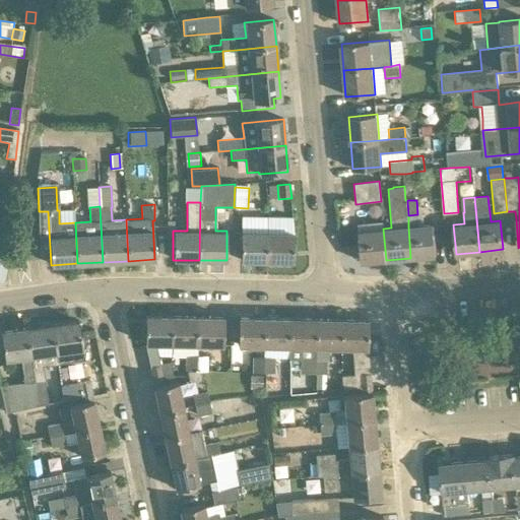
[(386,260),(383,229),(382,222),(358,224),(361,262),(386,260)]
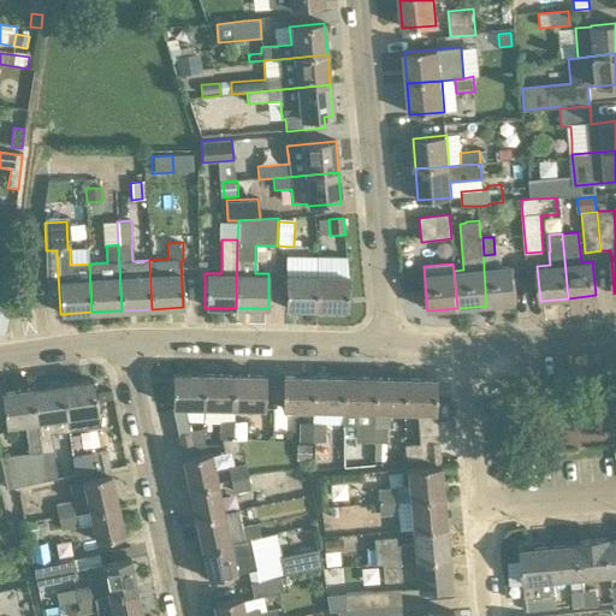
[(484,268),(486,306),(516,303),(513,265),(502,266),(484,268)]
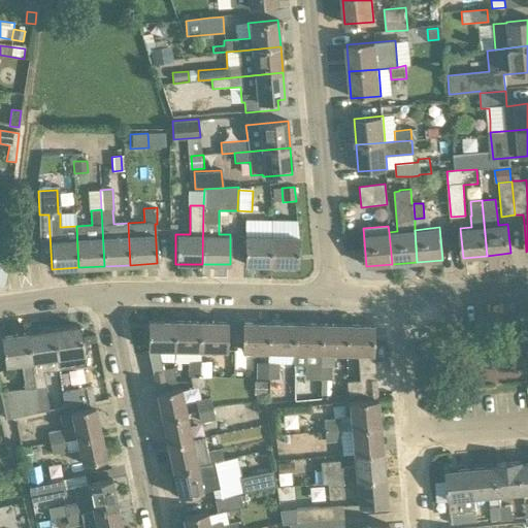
[(270,265),(271,236),(244,236),(243,265),(270,265)]
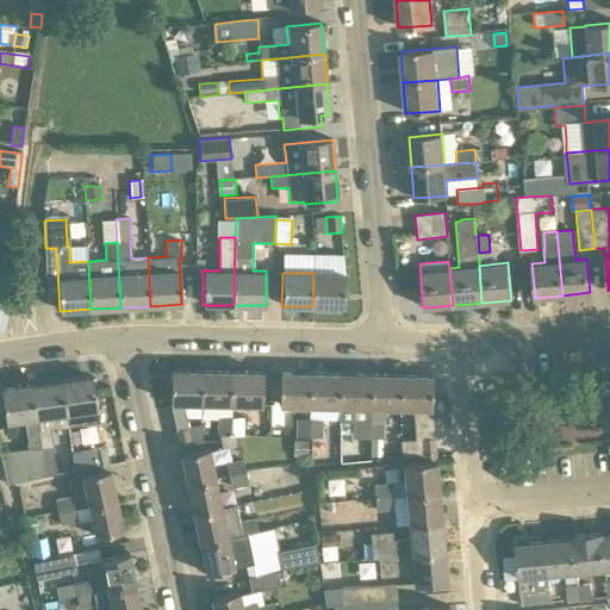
[(313,273),(312,306),(343,307),(344,274),(313,273)]
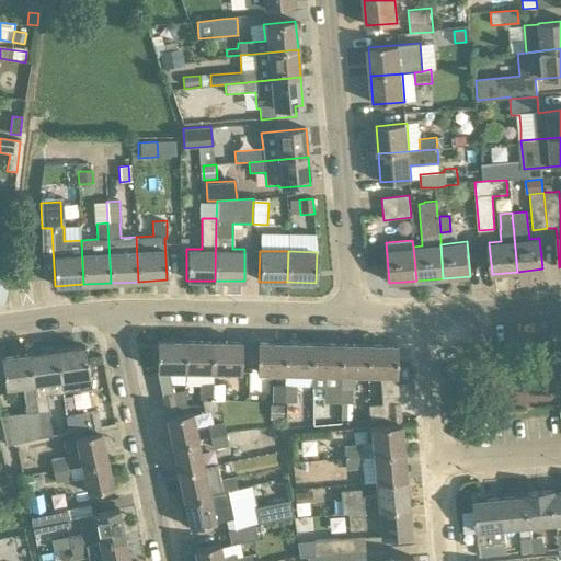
[(185,371),(185,341),(157,340),(157,370),(164,409),(186,402),(185,391),(173,393),(168,371),(185,371)]
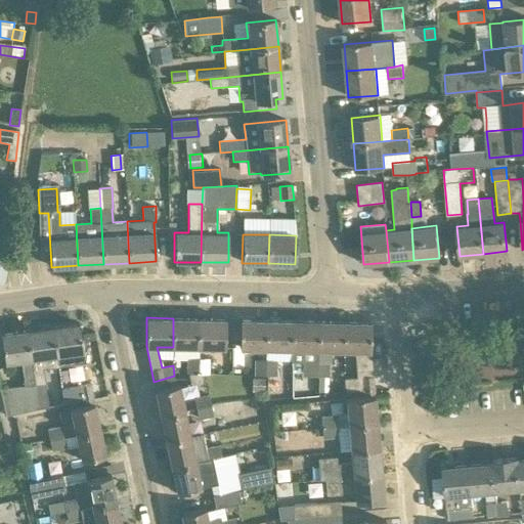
[(199,347),(199,319),(173,318),(173,347),(199,347)]
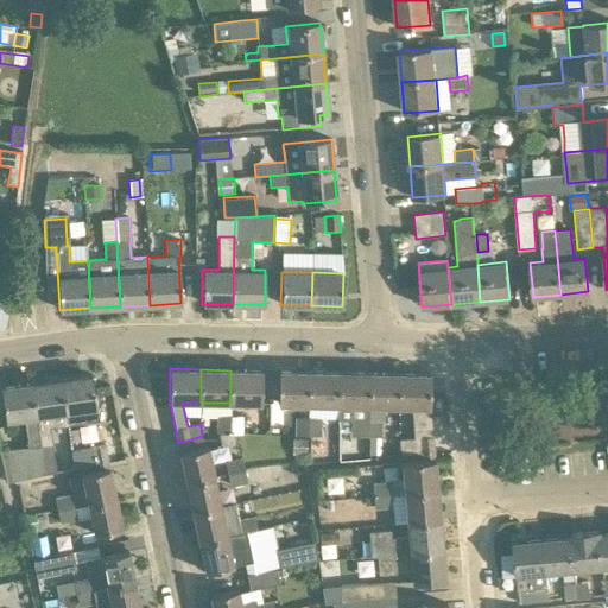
[(230,371),(230,403),(261,404),(261,371),(230,371)]
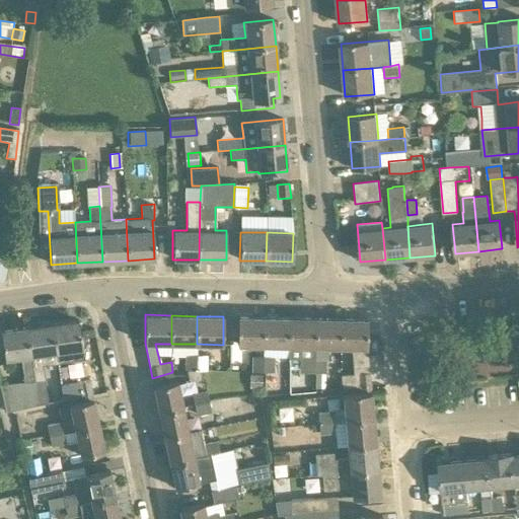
[(263,345),(265,317),(238,316),(238,345),(263,345)]
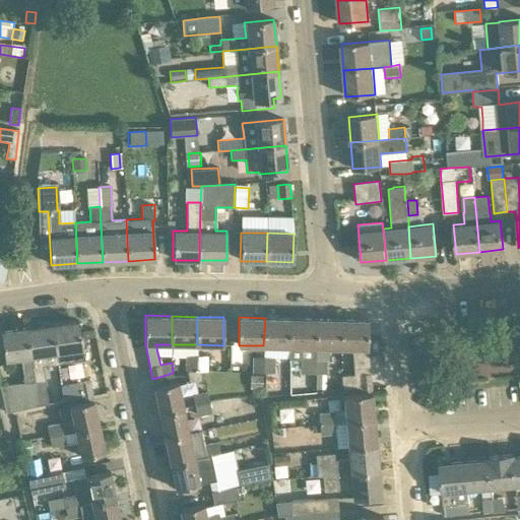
[(288,347),(290,319),(265,318),(263,345),(275,346),(288,347)]
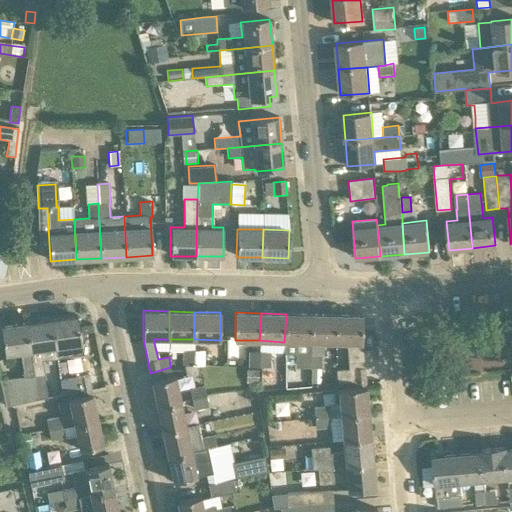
[(310,368),(311,314),(286,314),(284,342),(284,354),(294,354),(294,368),(310,368)]
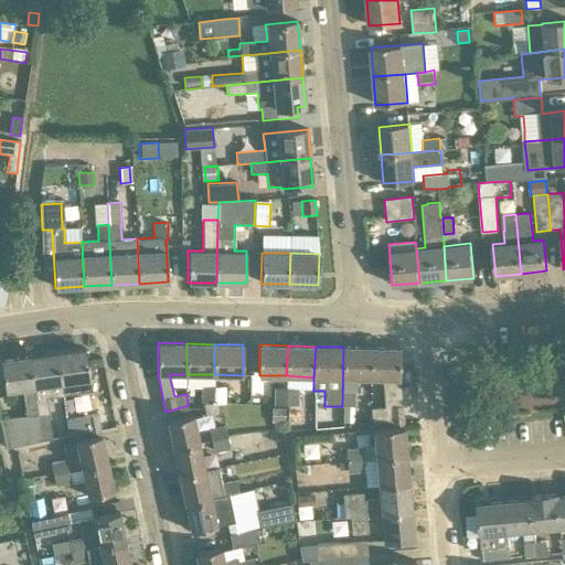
[(371,379),(372,348),(343,347),(342,406),(342,424),(353,424),(354,391),(359,392),(360,379),(371,379)]
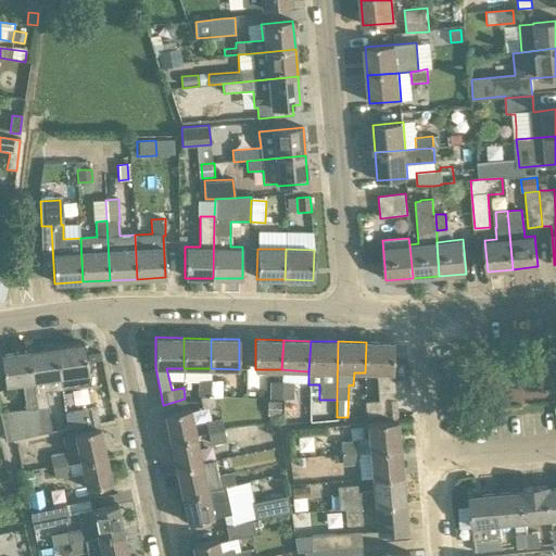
[(366,342),(365,373),(376,373),(378,399),(365,401),(366,417),(396,415),(393,374),(393,343),(366,342)]
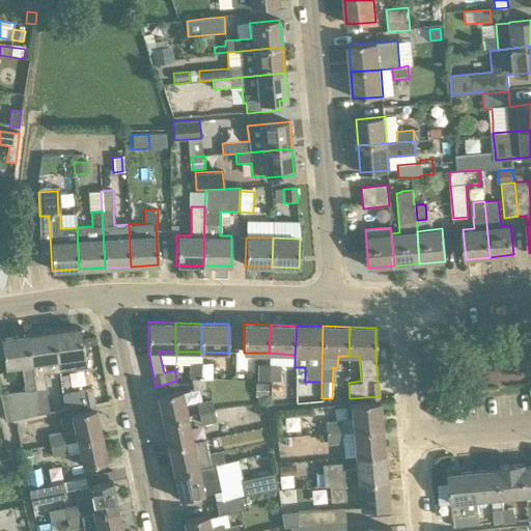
[(53,332),(59,371),(86,367),(80,328),(53,332)]
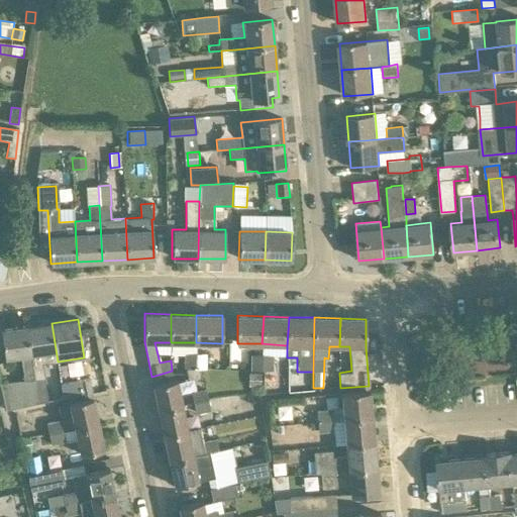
[(43,364),(58,362),(52,323),(26,326),(30,354),(40,404),(48,402),(43,364)]
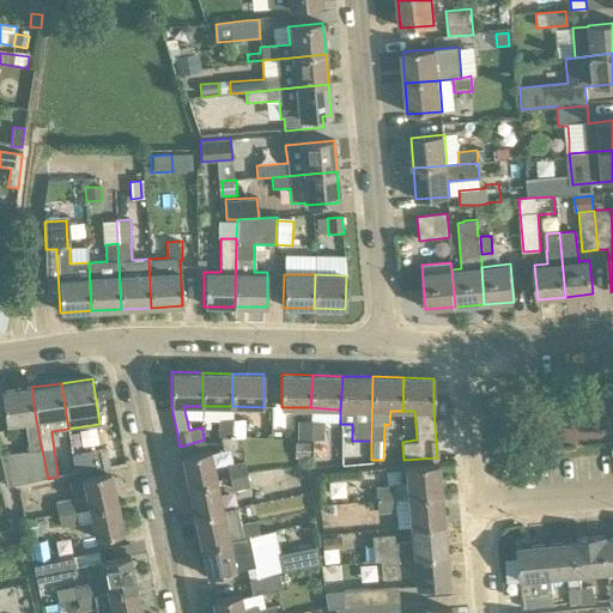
[(0,460),(6,487),(48,479),(36,420),(31,387),(0,392),(5,425),(24,422),(28,451),(0,454),(0,460)]
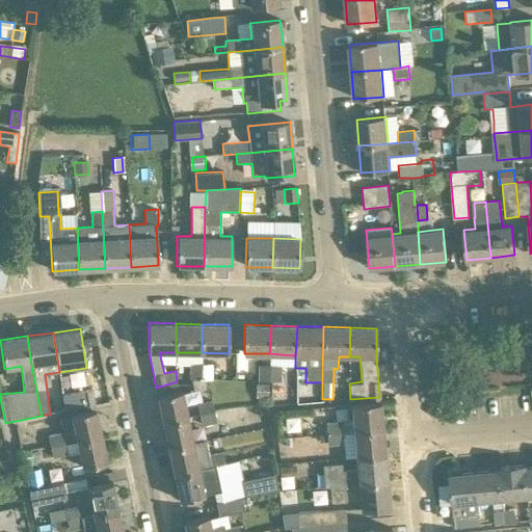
[(95,338),(82,339),(84,347),(96,346),(95,338)]
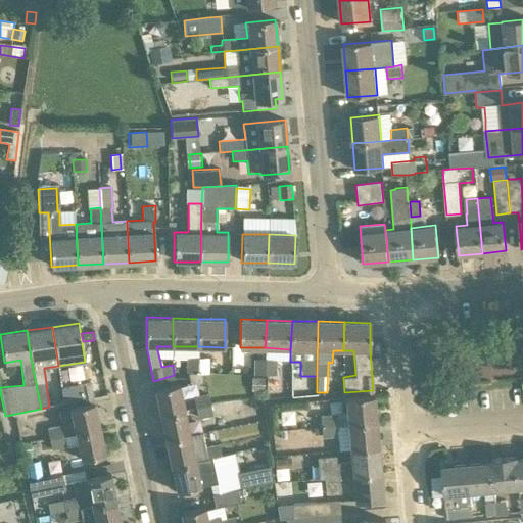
[(197,373),(197,358),(187,358),(187,373),(197,373)]
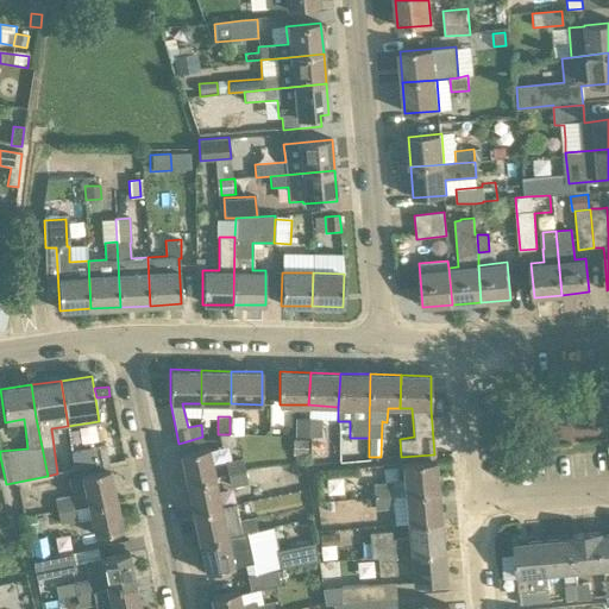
[(230,416),(230,434),(243,435),(244,416),(230,416)]
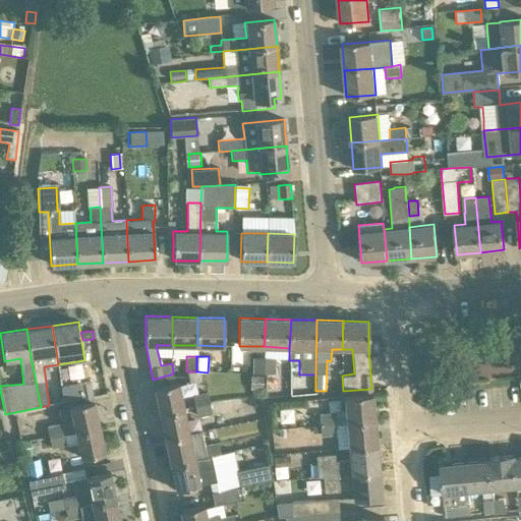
[(252,357),(252,372),(264,373),(264,358),(252,357)]
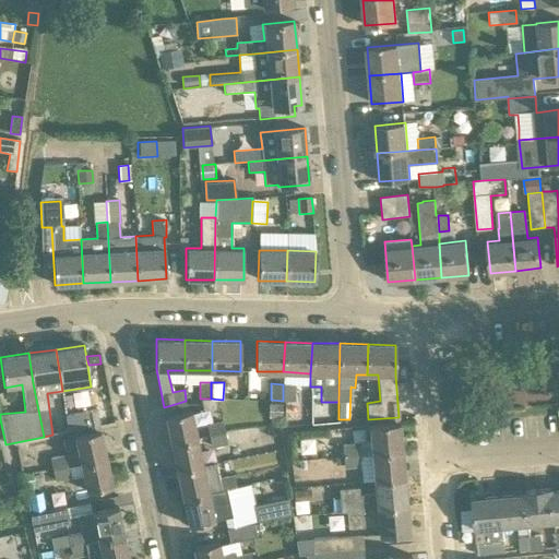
[(283,384),(283,401),(284,401),(295,401),(295,395),(295,390),(295,384),(283,384)]
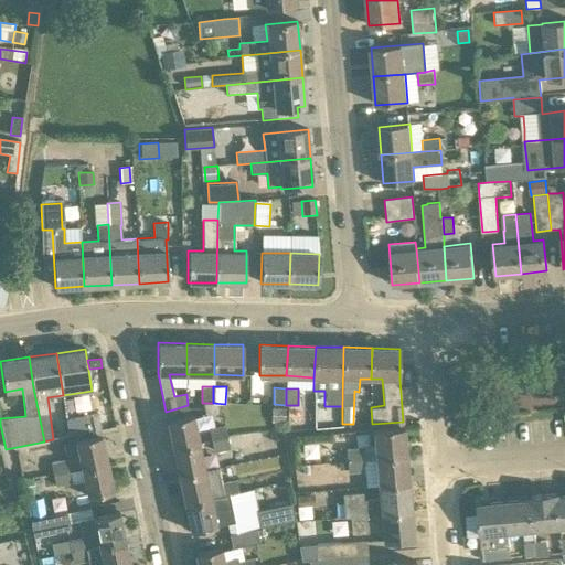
[(287,408),(273,407),(273,422),(287,423),(287,408)]
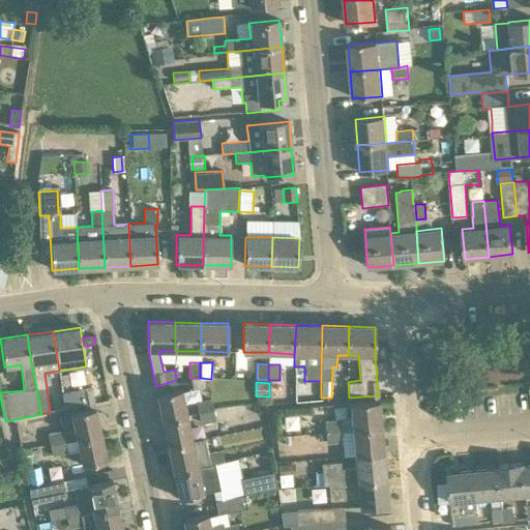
[(163,420),(187,414),(182,387),(156,392),(163,420)]
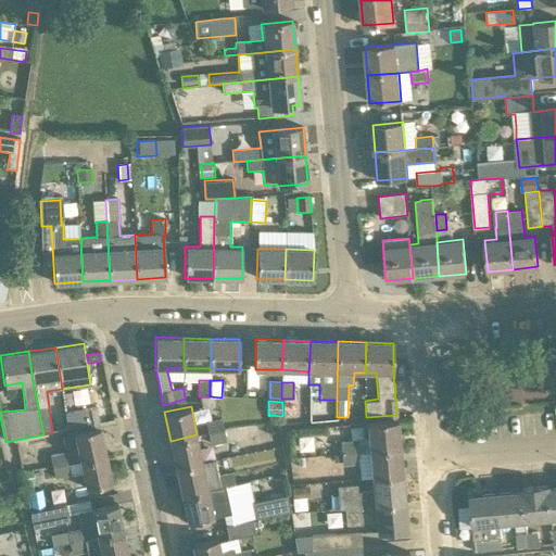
[(98,421),(96,407),(64,415),(66,428),(98,421)]
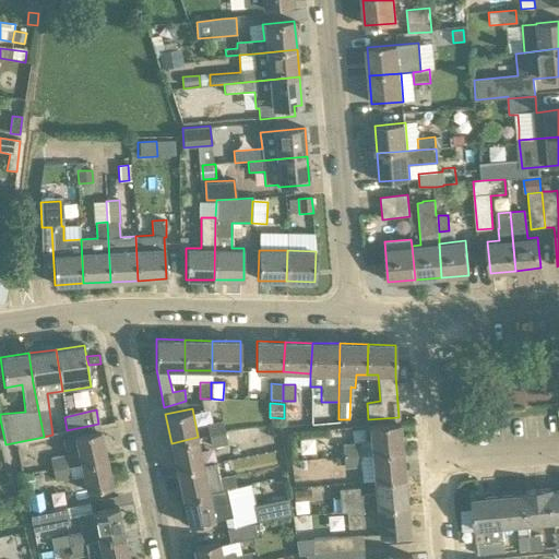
[(225,432),(223,420),(207,424),(210,436),(225,432)]
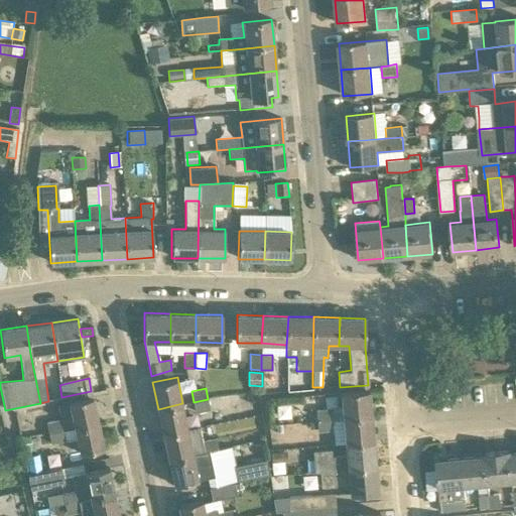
[(315,410),(316,421),(332,420),(342,419),(371,416),(369,390),(340,393),(341,407),(315,410)]
